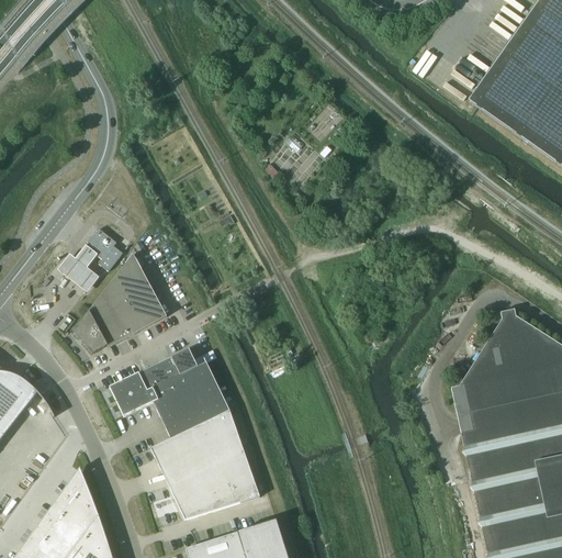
[(537,0),(515,32),(481,80),(469,98),(478,103),(561,164),(561,0),(537,0)]
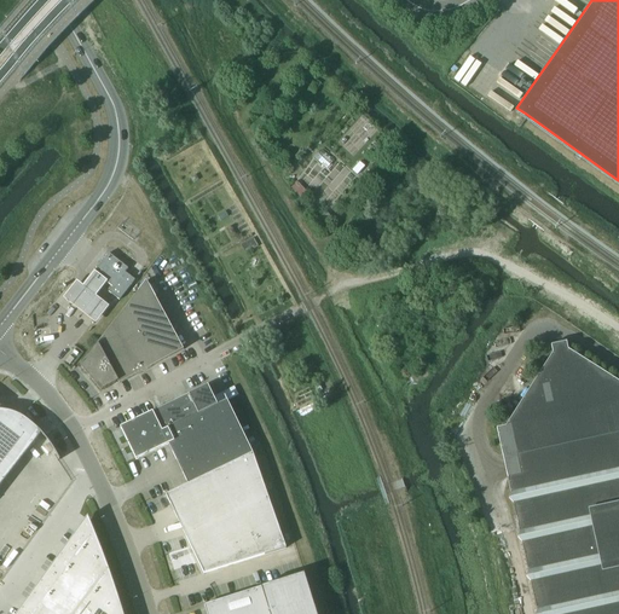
[(359,158),(352,166),(357,171),(364,162),(359,158)]
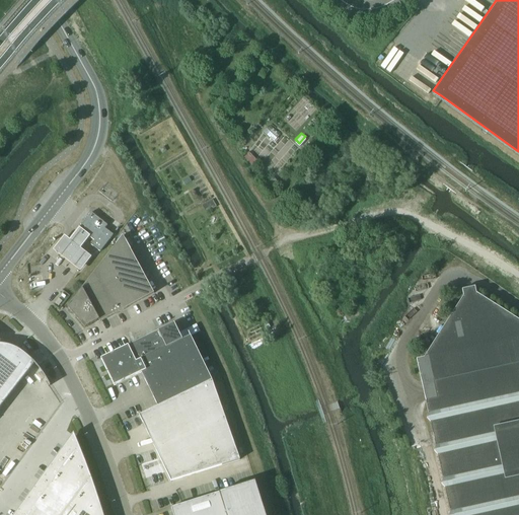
[(249,149),(244,154),(251,161),(256,157),(249,149)]
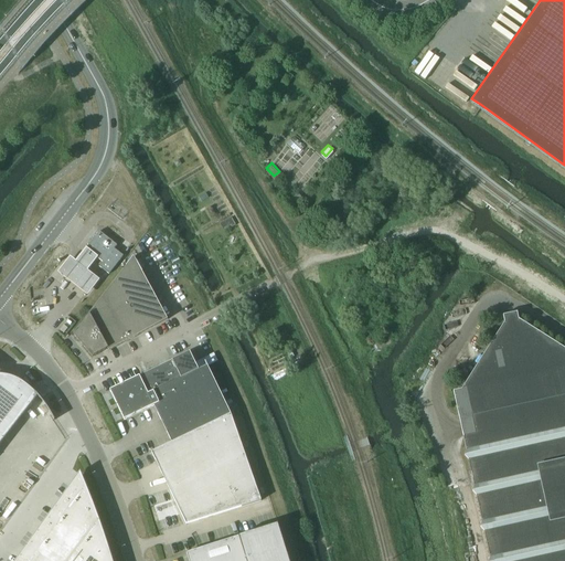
[(297,189),(286,199),(291,205),(302,196),(297,189)]
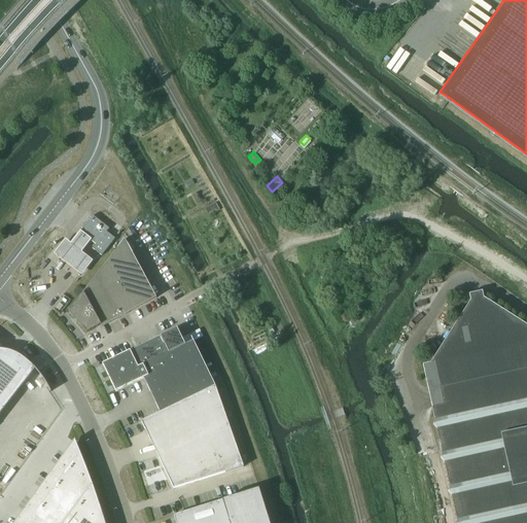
[(216,199),(205,205),(209,212),(220,205),(216,199)]
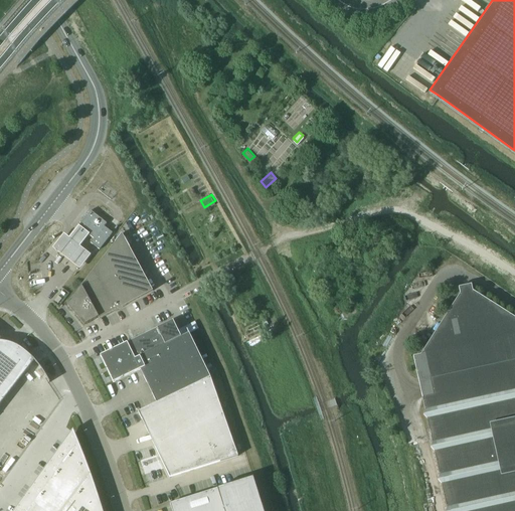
[(94,235),(91,239),(100,246),(113,229),(104,223),(107,219),(91,207),(78,223),(89,231),(94,235)]
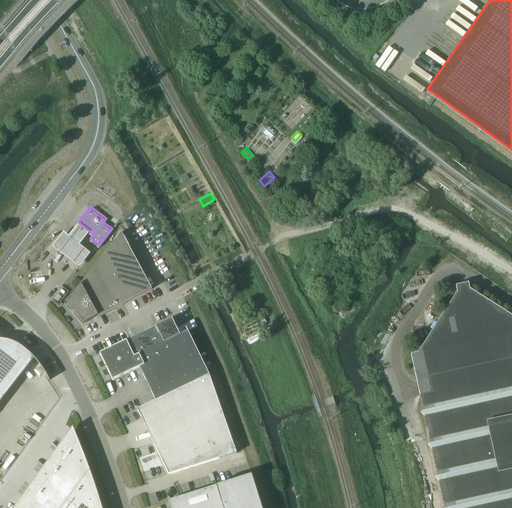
[(79,264),(90,250),(79,241),(88,230),(78,222),(69,233),(63,229),(52,243),(79,264)]
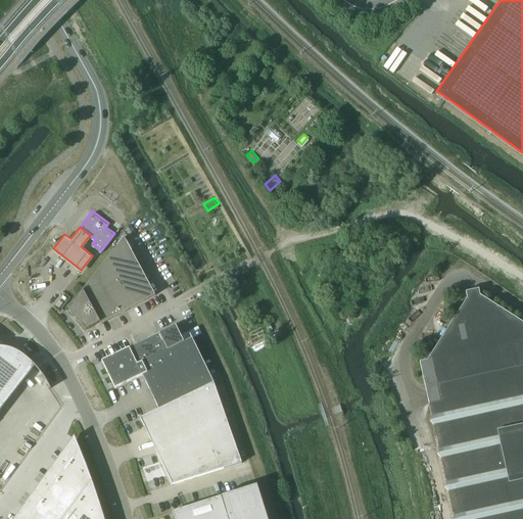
[(116,313),(155,292),(124,233),(94,272),(95,272),(67,307),(86,327),(115,311),(116,313)]
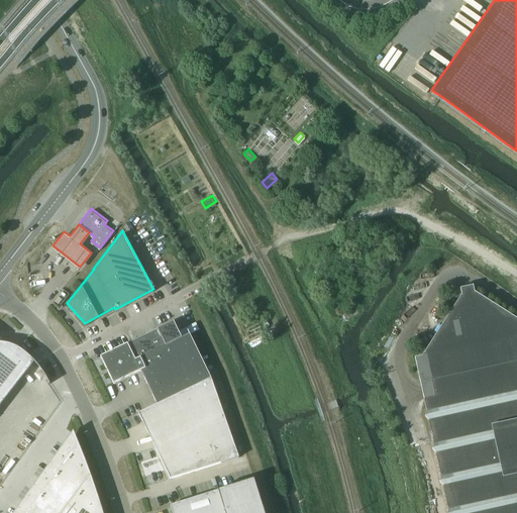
[(516,512),(516,315),(475,289),(473,282),(460,285),(461,291),(422,352),(415,354),(420,379),(427,381),(430,395),(424,396),(449,512),(516,512)]
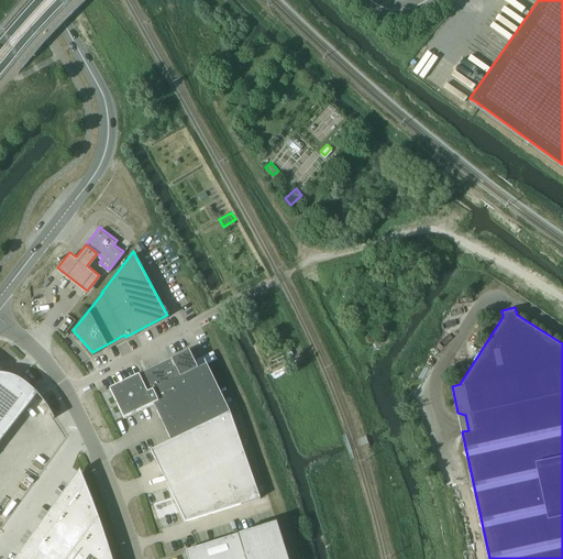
[(173,354),(109,385),(123,415),(153,401),(172,437),(216,416),(230,408),(207,361),(217,355),(213,348),(195,358),(189,347),(176,353),(173,354)]
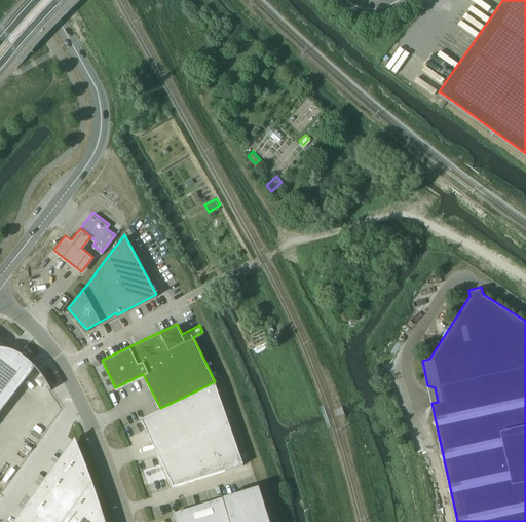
[(0,409),(35,365),(35,364),(29,358),(22,352),(14,348),(6,345),(0,344),(0,343),(1,342),(0,341),(0,409)]
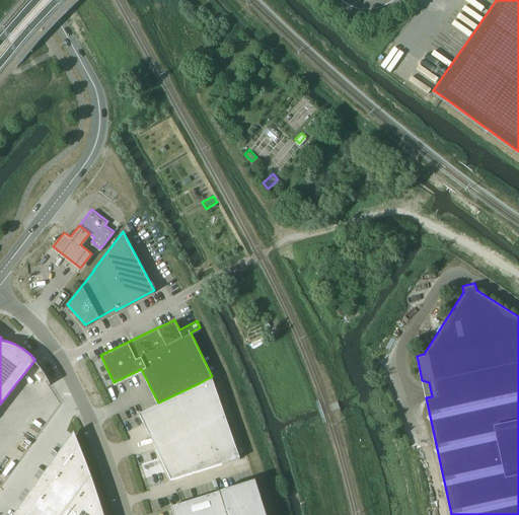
[(239,456),(212,376),(199,383),(158,402),(139,412),(171,477),(239,456)]
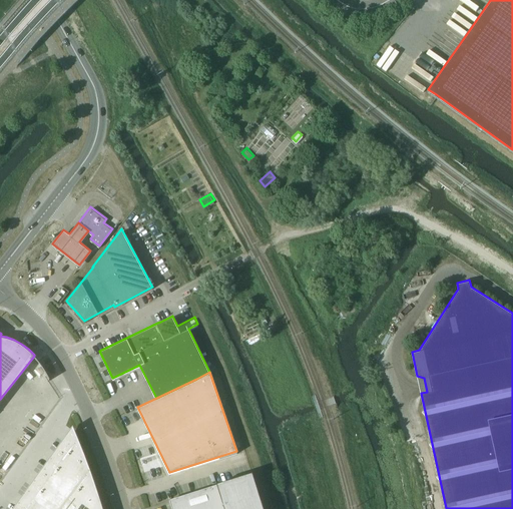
[(73,425),(50,456),(80,477),(89,465),(85,455),(81,446),(73,425)]
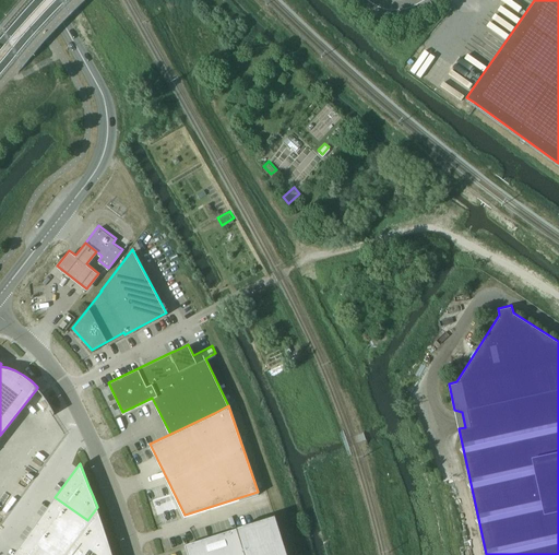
[(55,497),(37,521),(71,545),(87,520),(55,497)]
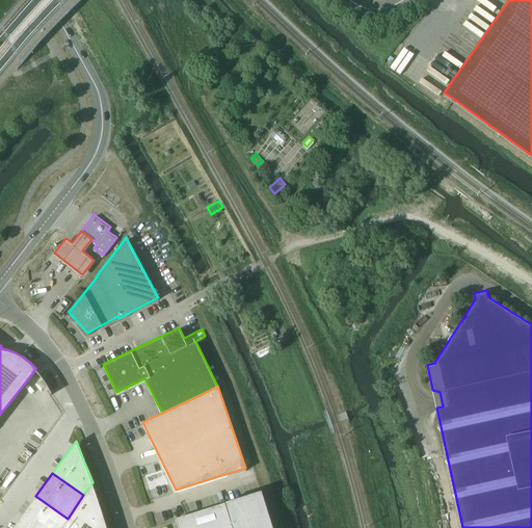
[(60,527),(107,527),(105,522),(102,511),(99,502),(96,492),(92,482),(83,495),(68,519),(60,527)]
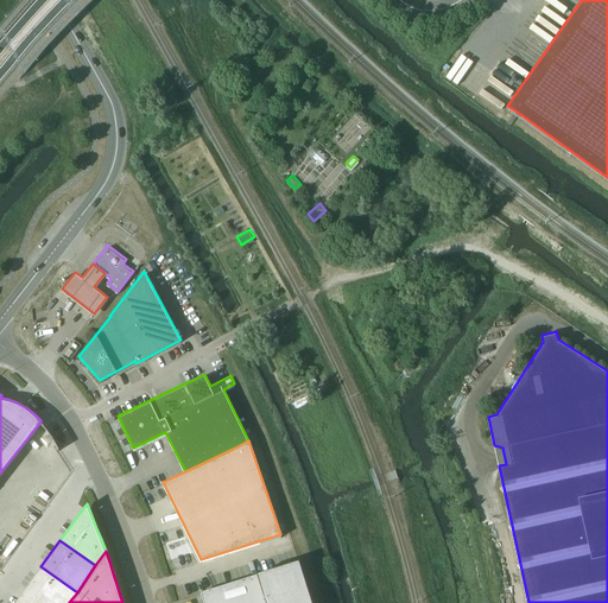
[(312,602),(298,559),(201,590),(204,602),(312,602)]
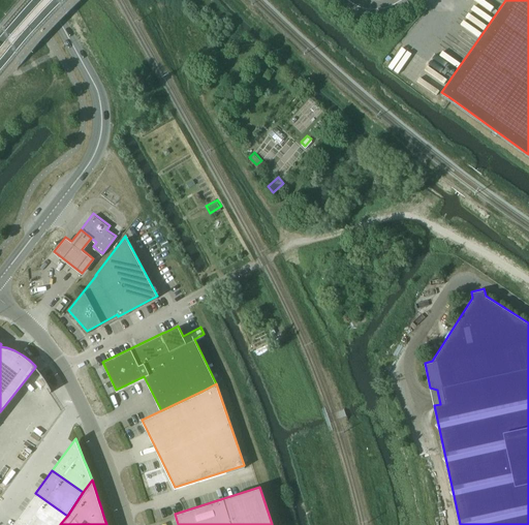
[(35,493),(19,516),(31,524),(60,524),(67,516),(35,493)]
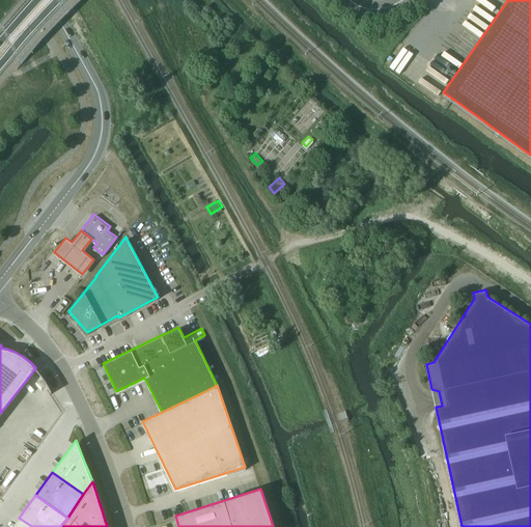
[(31,526),(19,518),(11,526),(31,526)]
